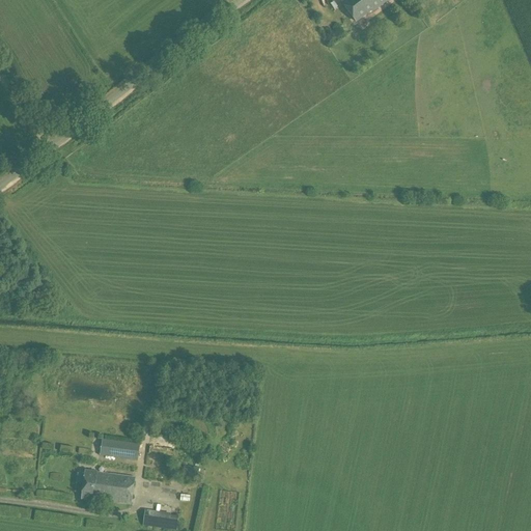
[(344,0),(341,3),(356,24),(372,11),(373,11),(389,0),(344,0)]
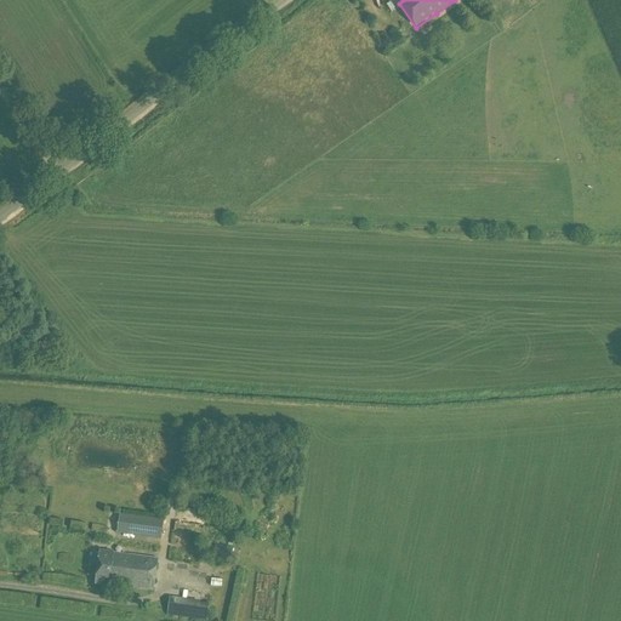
[(161,540),(164,520),(120,514),(118,534),(161,540)]
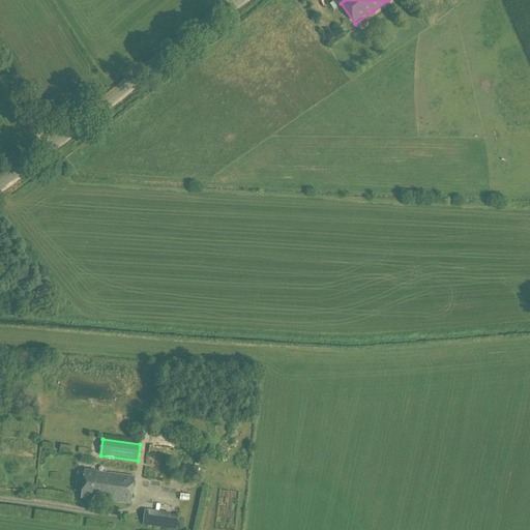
[(152,446),(153,453),(170,452),(169,444),(152,446)]
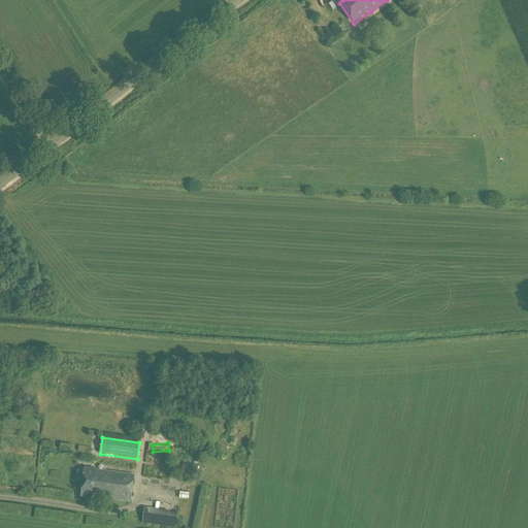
[(196,477),(198,466),(183,464),(182,476),(196,477)]
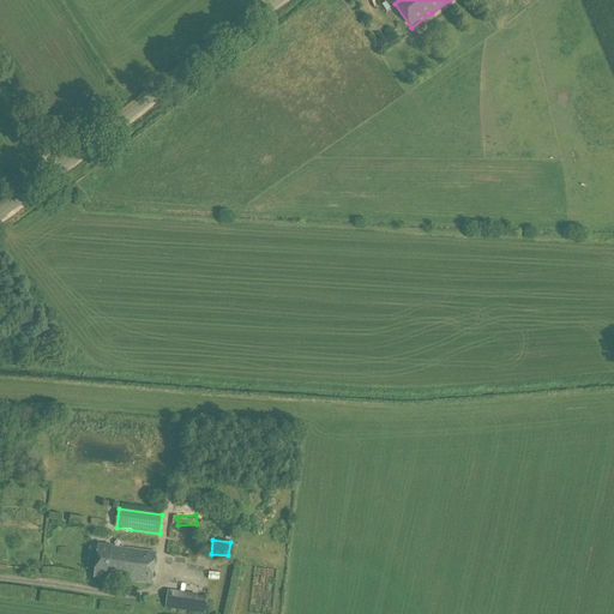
[(152,584),(156,552),(98,545),(94,578),(106,581),(106,578),(152,584)]
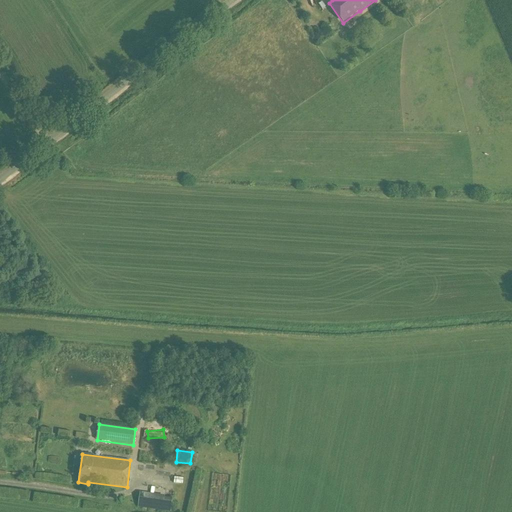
[(170,511),(172,497),(140,493),(138,508),(170,511)]
